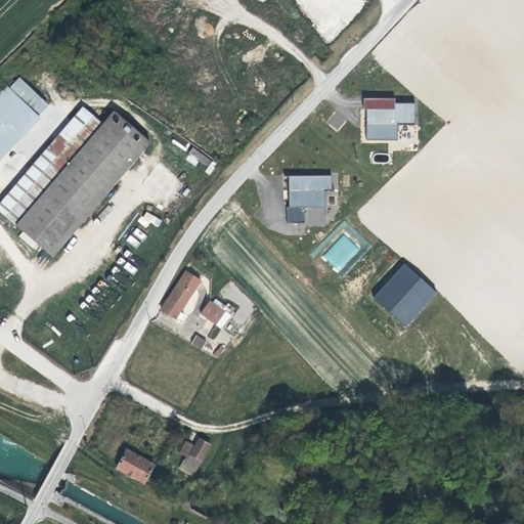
[(0,159),(51,106),(17,75),(0,91),(0,159)]
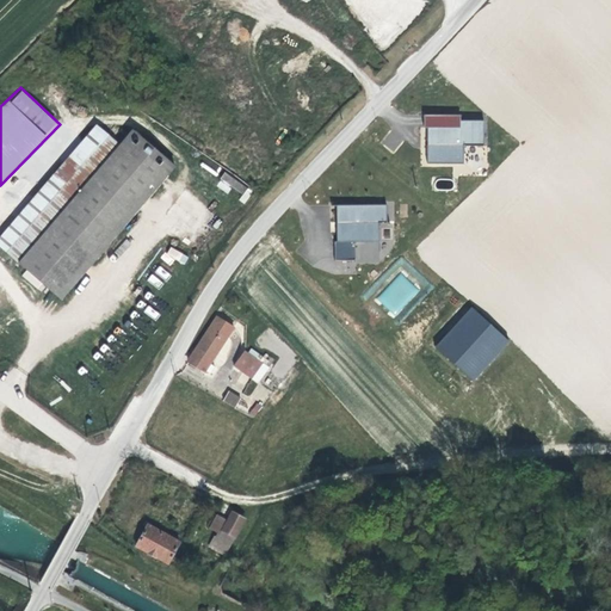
[(461,119),(461,115),(426,115),(426,162),(463,162),(464,143),(485,143),(485,119),(461,119)]
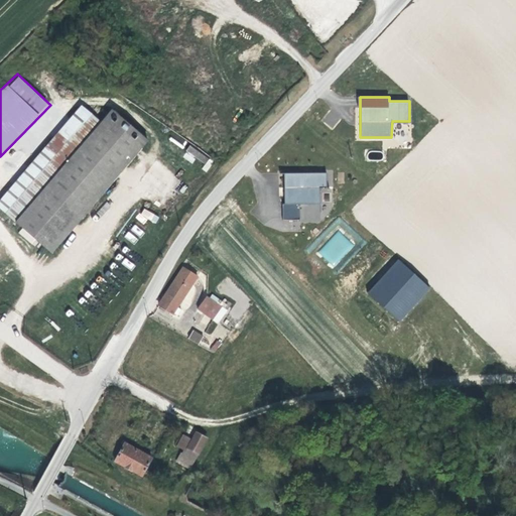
[(86,98),(0,199),(0,211),(49,253),(140,146),(86,98)]
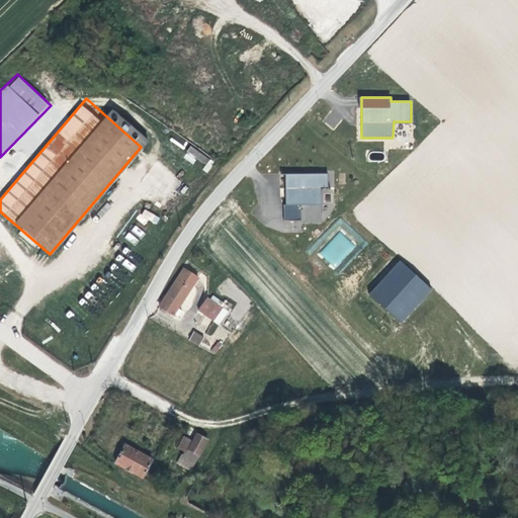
[(196,159),(204,165),(209,158),(190,146),(183,158),(193,164),(196,159)]
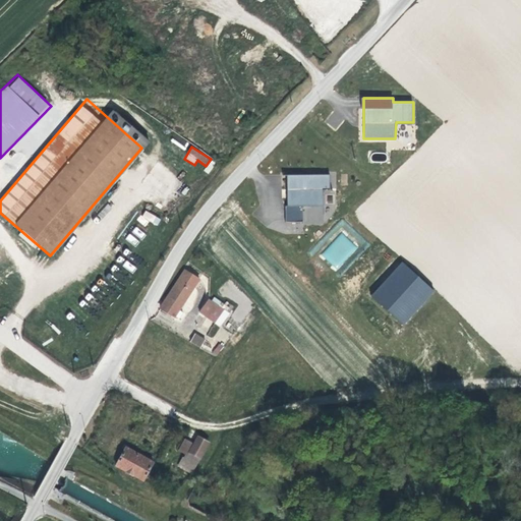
[(329,189),(329,174),(286,175),(287,223),(325,223),(325,203),(333,203),(333,189),(329,189)]
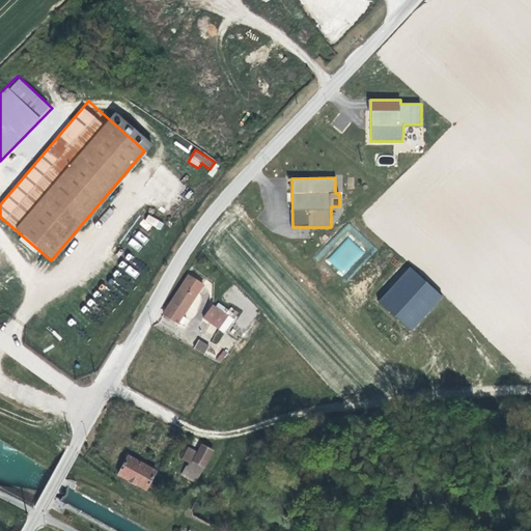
[(146,214),(140,226),(149,230),(151,226),(161,230),(165,223),(146,214)]
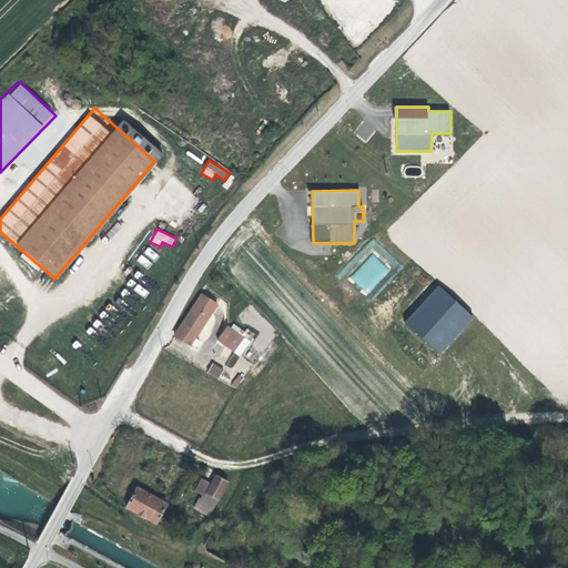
[(148,270),(159,255),(148,246),(137,261),(148,270)]
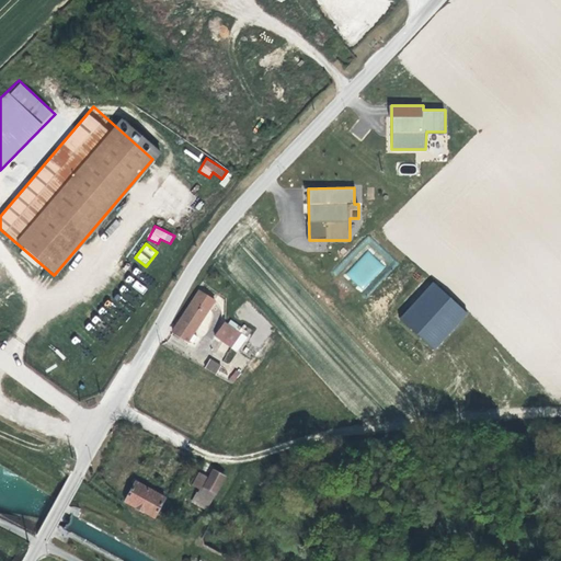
[(136,281),(132,286),(142,295),(147,288),(136,281)]
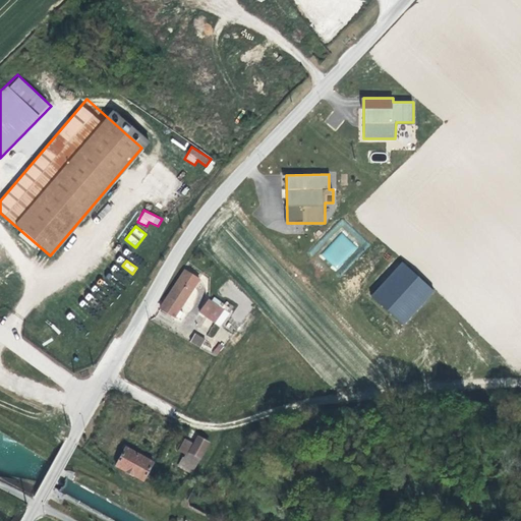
[(403,262),(371,296),(403,325),(435,291),(403,262)]
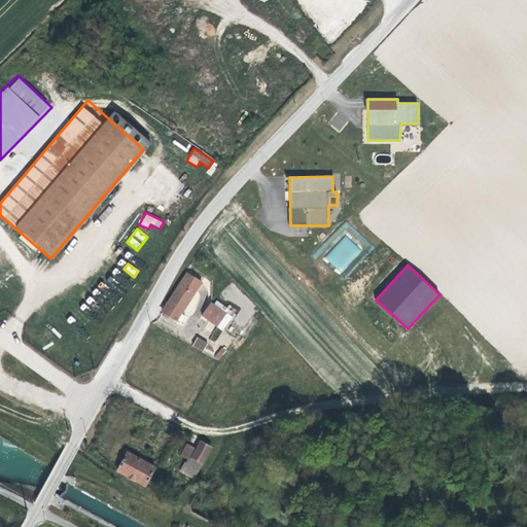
[(182,272),(177,281),(191,292),(199,282),(182,272)]
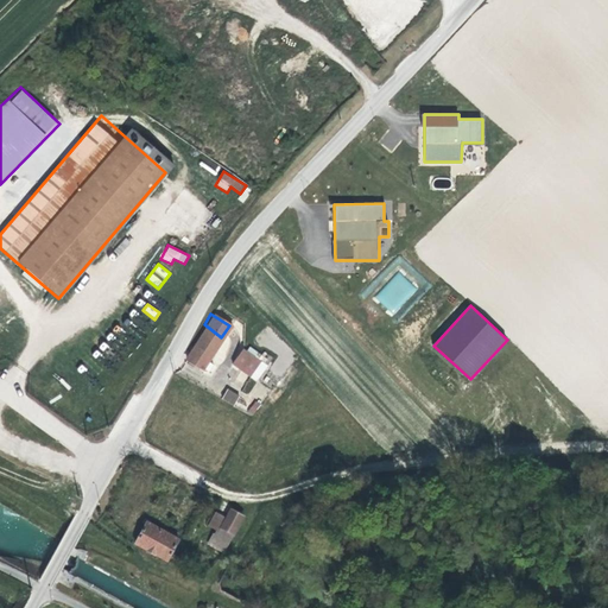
[(204,324),(184,360),(201,368),(221,337),(204,324)]
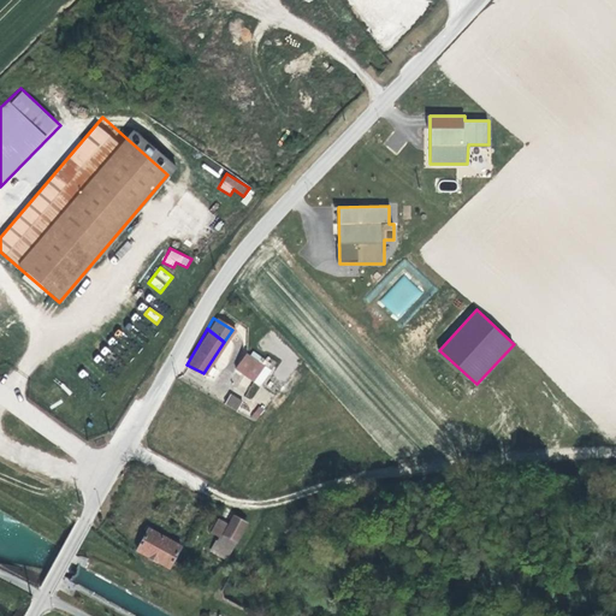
[(242,355),(235,363),(253,378),(259,369),(242,355)]
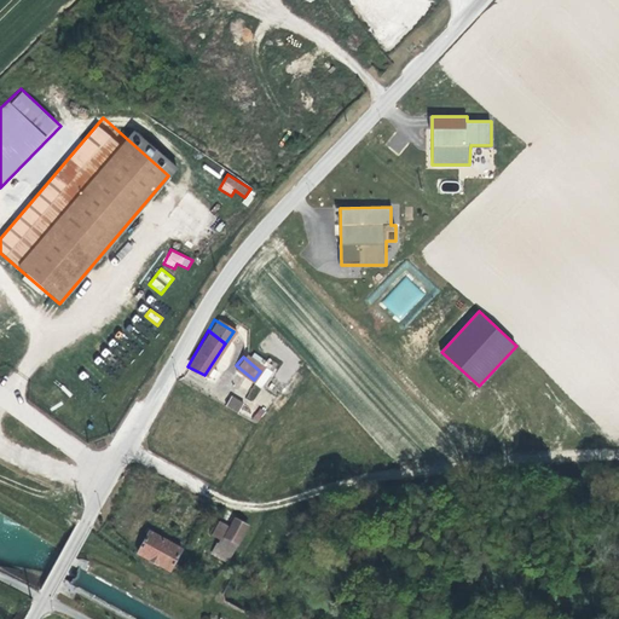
[(225,406),(237,412),(243,401),(231,395),(225,406)]
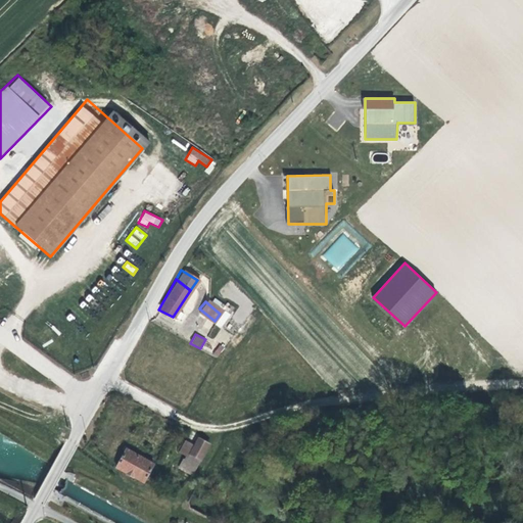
[(192,435),(183,450),(192,456),(201,440),(192,435)]
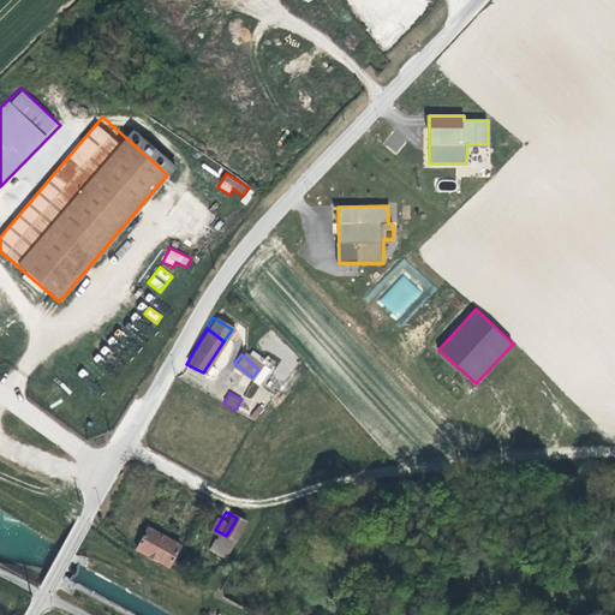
[(226,536),(225,538),(238,545),(252,520),(250,519),(239,513),(237,518),(226,536)]
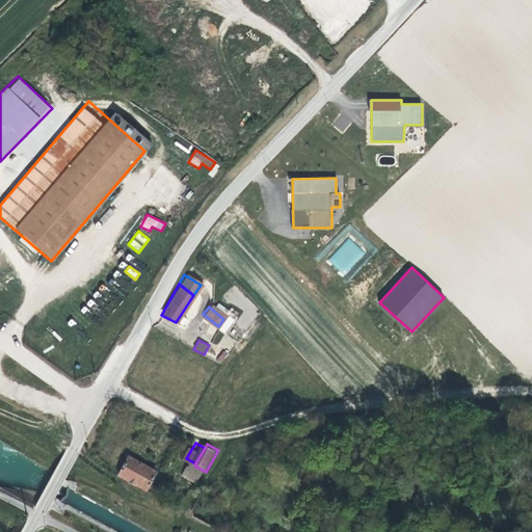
[(132,455),(123,472),(149,487),(159,470),(132,455)]
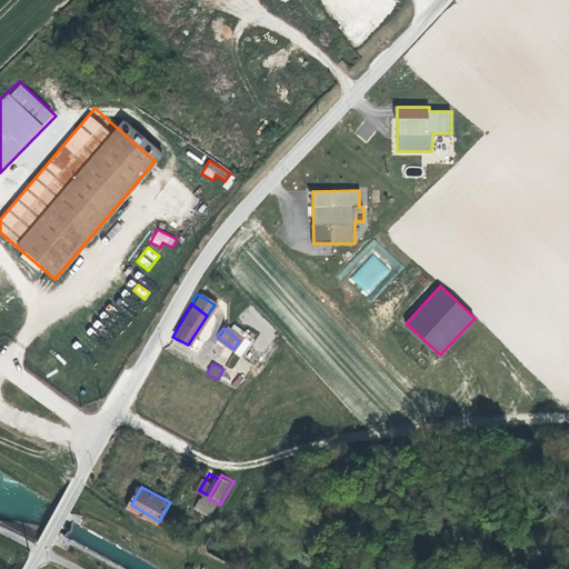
[(208,498),(202,508),(215,515),(220,505),(208,498)]
